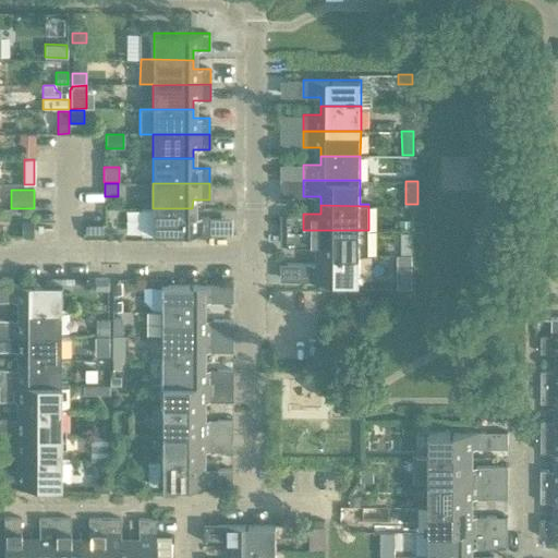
[(192,208),(153,208),(141,208),(141,234),(142,234),(152,234),(209,234),(209,217),(192,217),(192,208)]
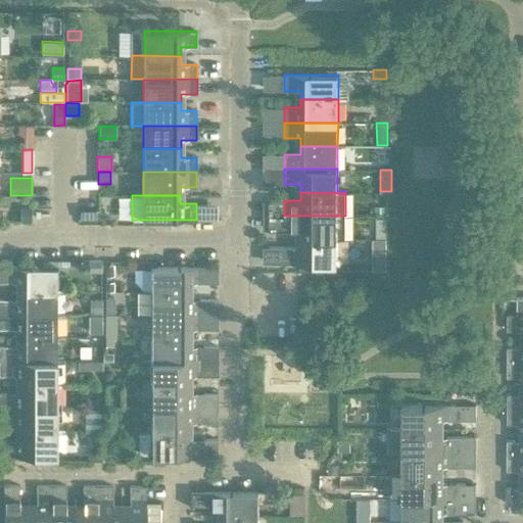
[(20,207),(20,221),(32,221),(32,207),(20,207)]
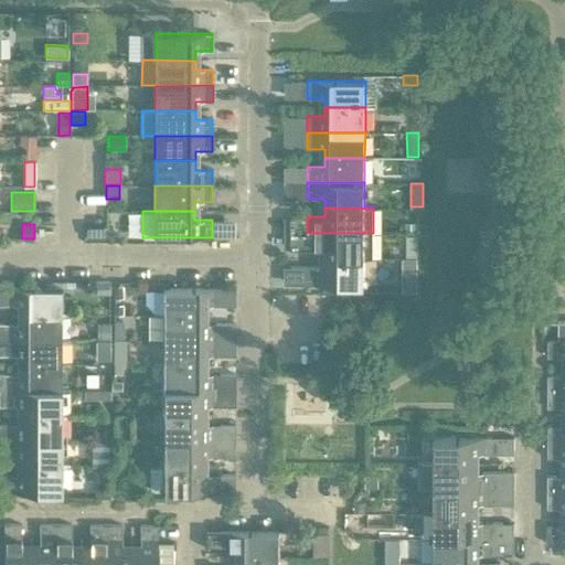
[(87,237),(105,237),(105,226),(87,226),(87,237)]
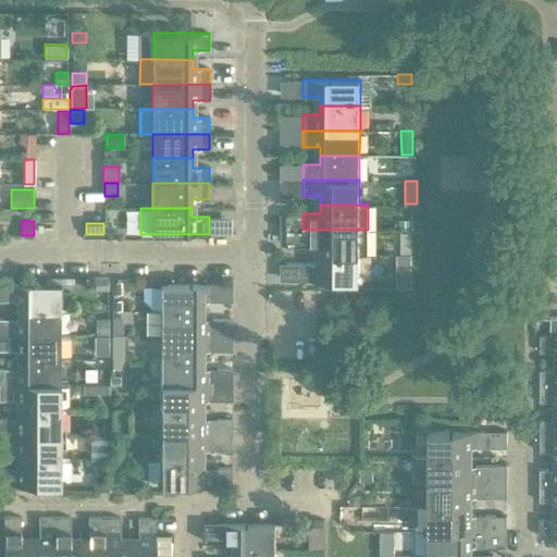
[(368,230),(302,230),(302,246),(320,246),(320,255),(359,255),(368,255),(368,230)]
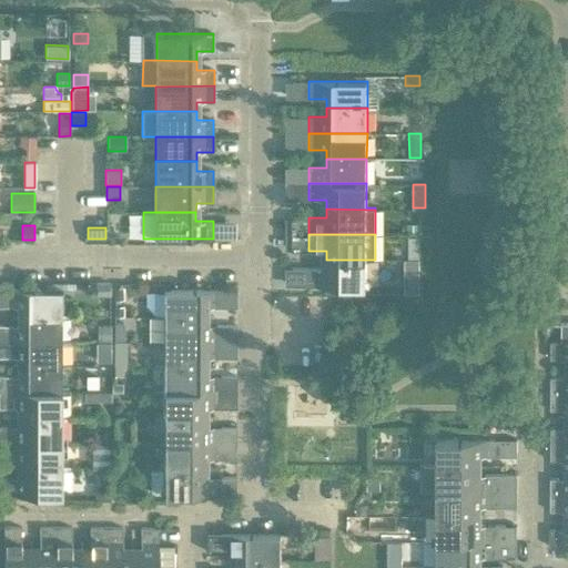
[(409,236),(409,260),(418,260),(418,236),(409,236)]
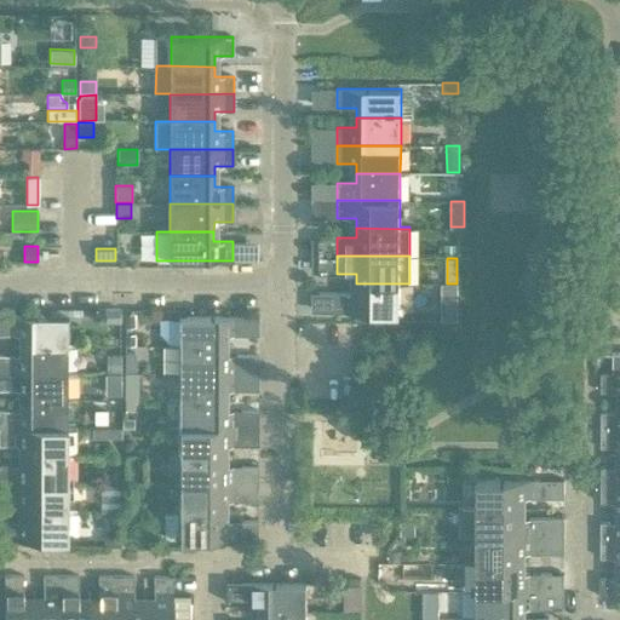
[(400,313),(400,283),(356,283),(356,293),(320,293),(319,311),(400,313)]
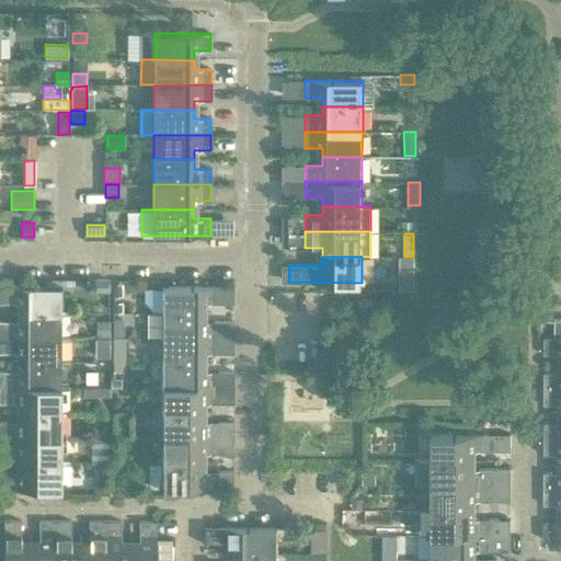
[(413,256),(404,256),(396,256),(396,274),(413,274),(413,256)]
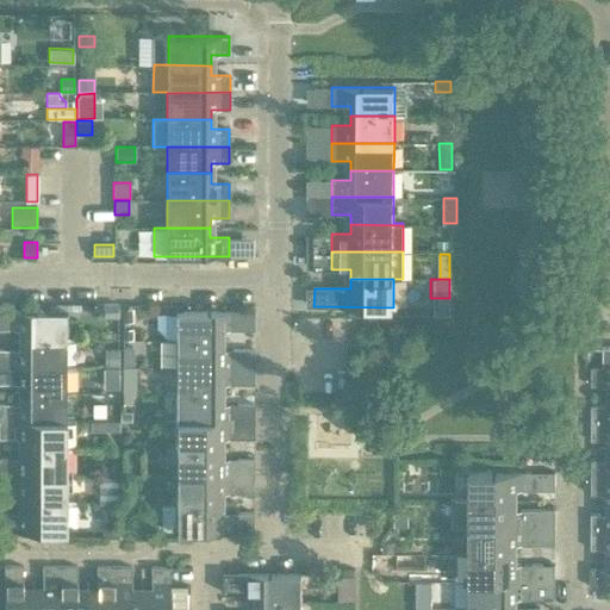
[(103,304),(103,317),(119,317),(119,304),(118,304),(111,304),(103,304)]
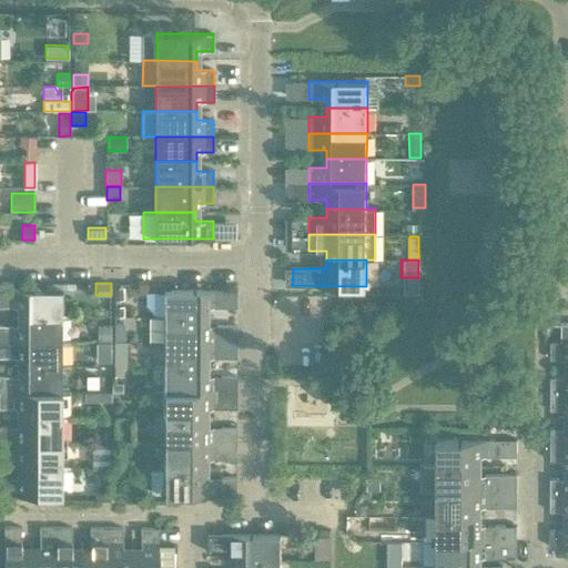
[(123,286),(113,286),(113,300),(123,300),(123,286)]
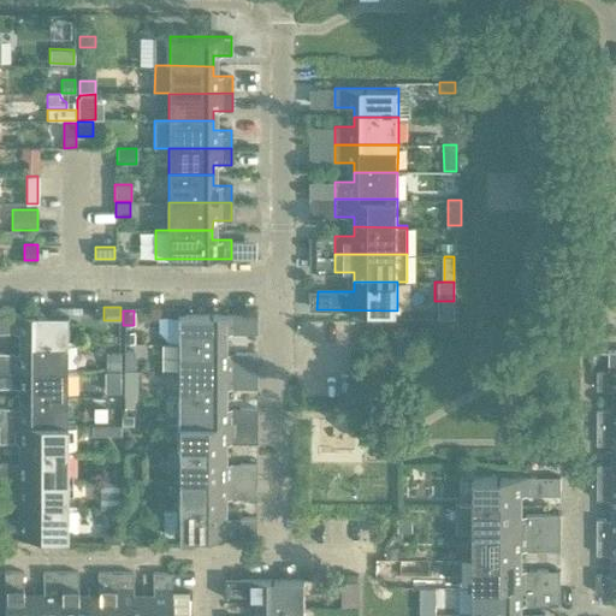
[(0,333),(23,333),(23,343),(67,343),(67,314),(0,313),(0,333)]
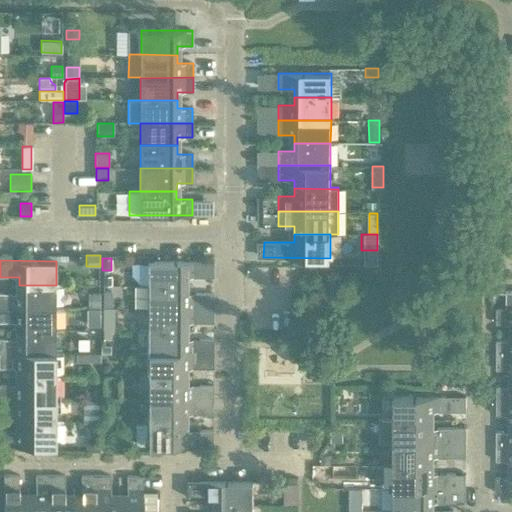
[(148,261),(148,285),(184,285),(184,277),(214,277),(214,261),(148,261)]
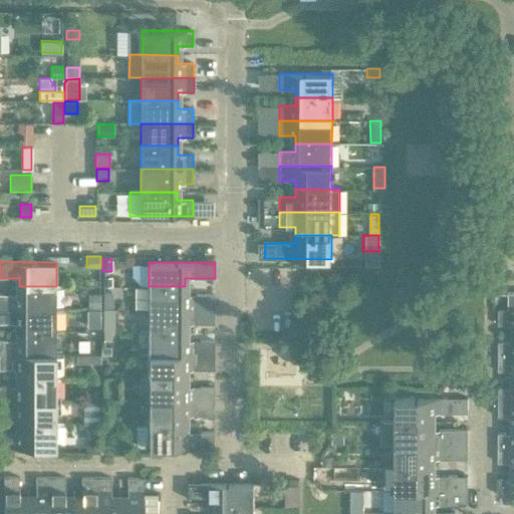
[(111,277),(102,277),(102,286),(111,286),(111,277)]
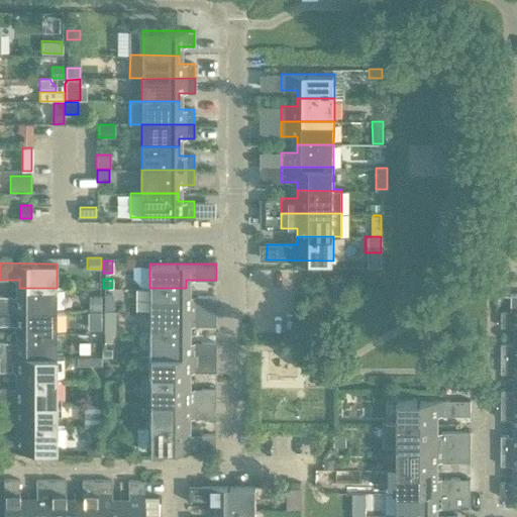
[(0,310),(57,311),(57,288),(19,288),(19,296),(0,295),(0,310)]
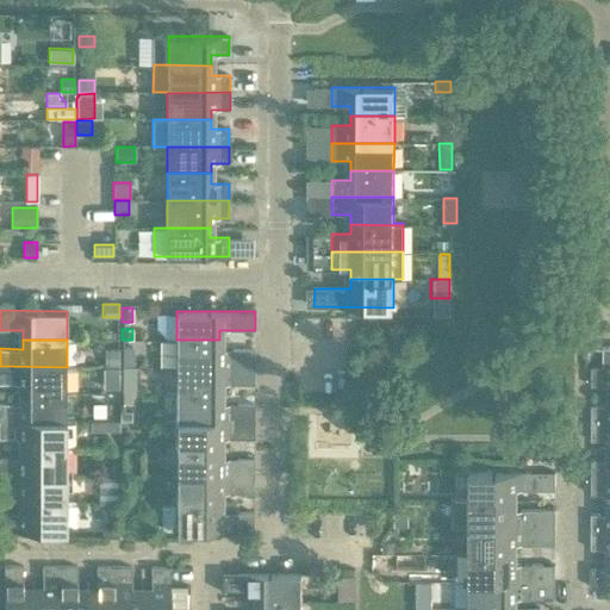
[(219,340),(176,340),(176,366),(255,367),(255,349),(219,349),(219,340)]
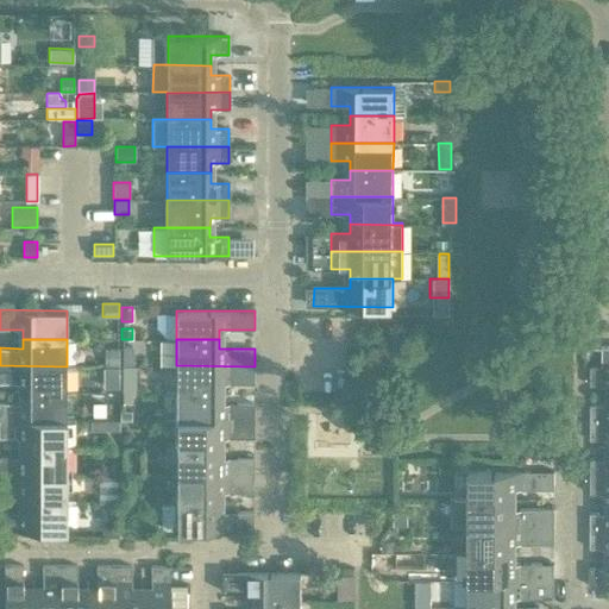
[(603,366),(591,366),(591,385),(608,385),(608,345),(603,345),(603,366)]
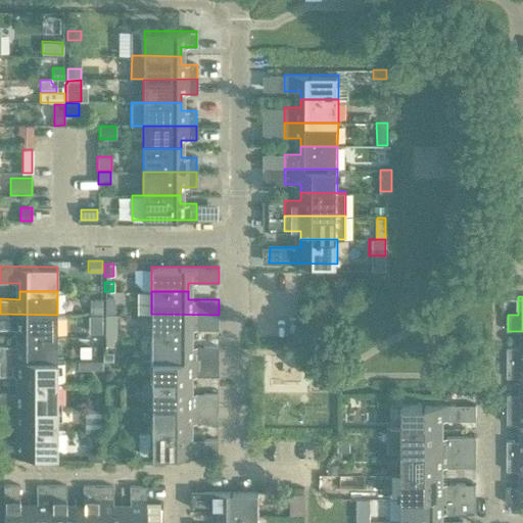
[(114,297),(105,297),(105,314),(114,314),(114,297)]
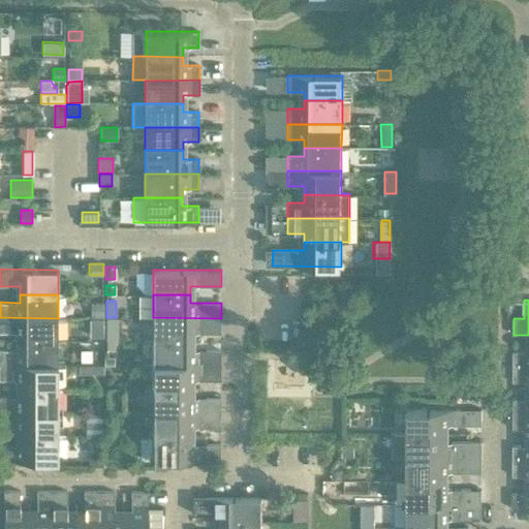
[(102,303),(90,303),(90,317),(102,317),(102,303)]
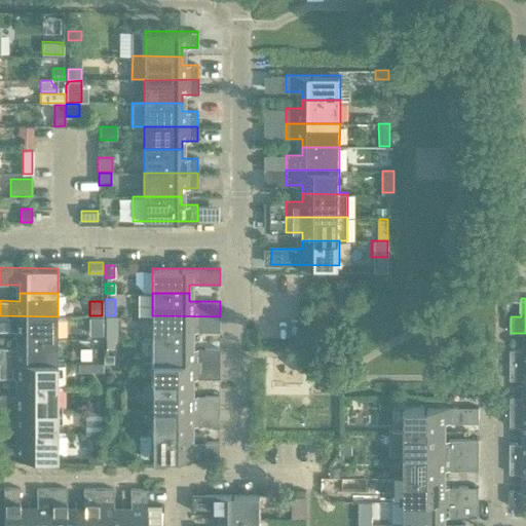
[(58,339),(58,316),(0,315),(0,331),(20,331),(20,340),(58,339)]
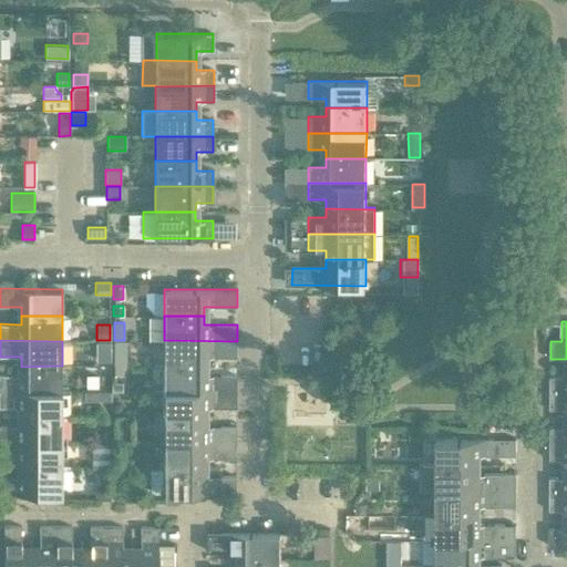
[(164,366),(204,366),(204,357),(237,357),(237,341),(164,340),(164,366)]
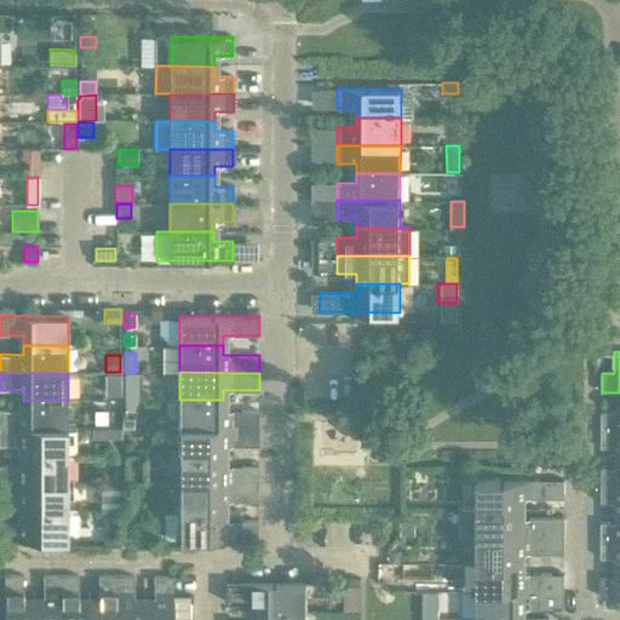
[(138,373),(125,373),(125,400),(137,400),(138,373)]
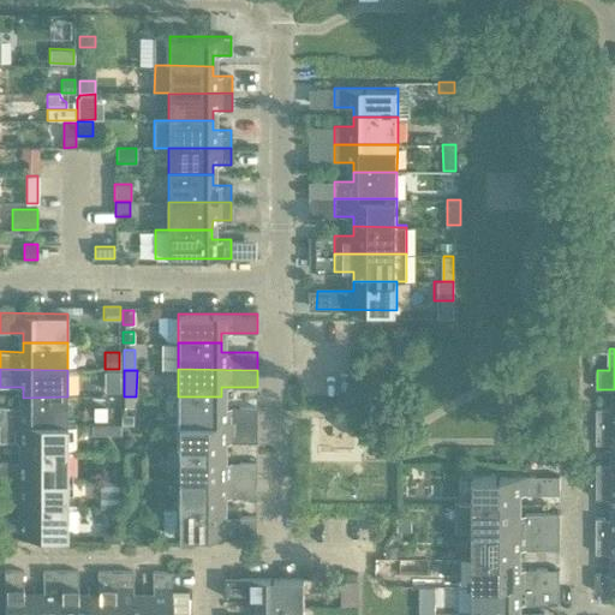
[(119,371),(105,371),(105,390),(119,390),(119,371)]
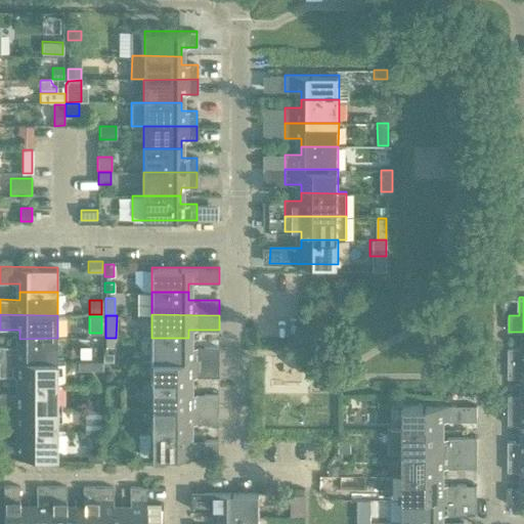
[(0,346),(0,361),(57,361),(57,338),(19,339),(19,347),(0,346)]
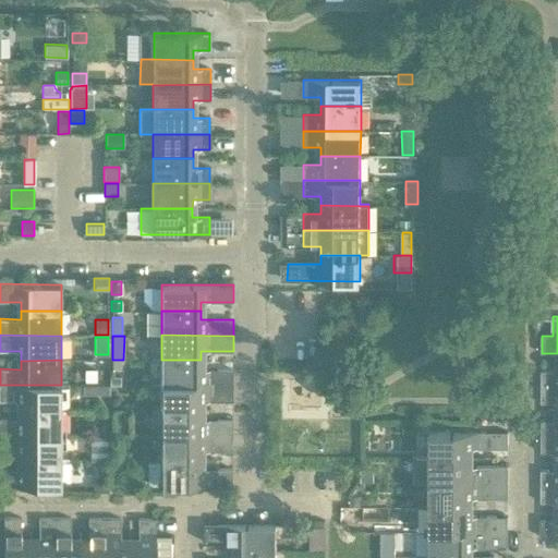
[(201,360),(161,360),(161,385),(233,385),(233,368),(201,368),(201,360)]
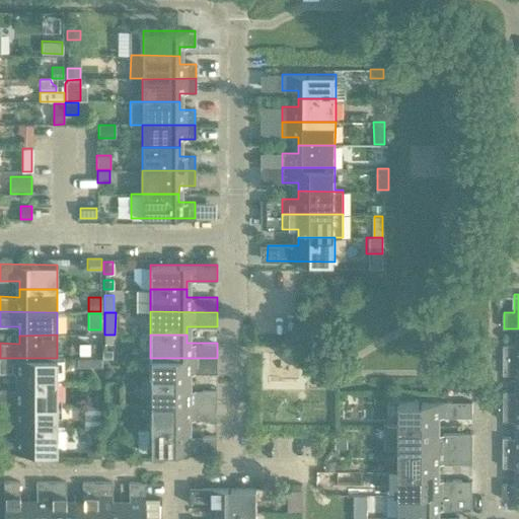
[(518,345),(504,345),(504,360),(518,359),(518,345)]
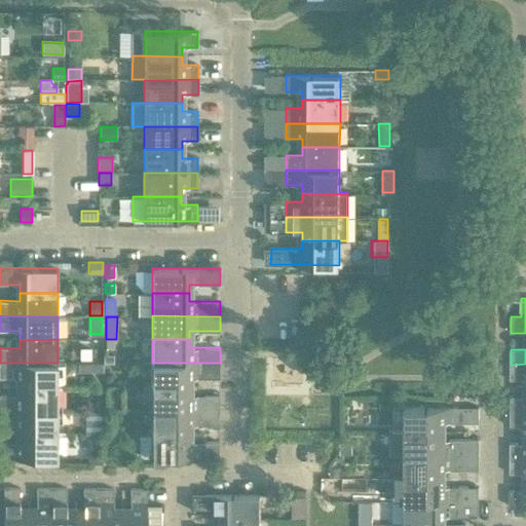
[(0,377),(20,378),(20,386),(58,386),(58,363),(0,363),(0,377)]
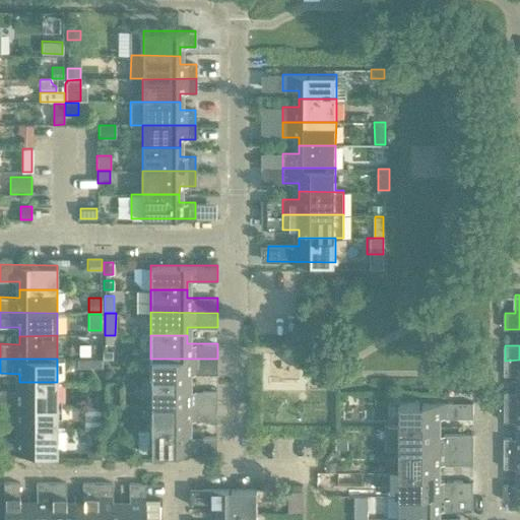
[(102,359),(77,359),(77,368),(102,367),(102,359)]
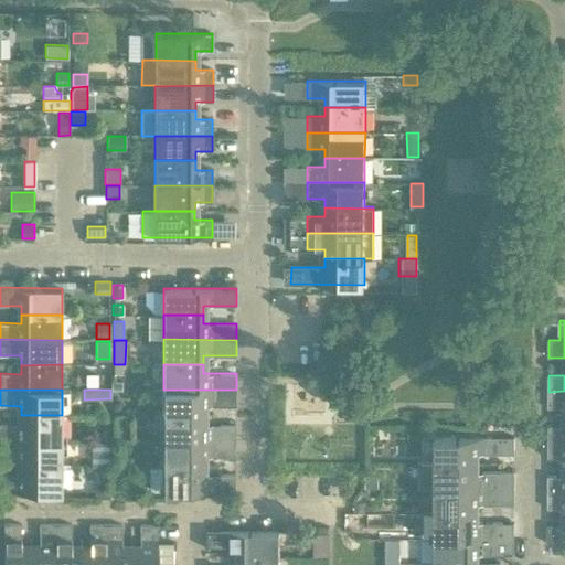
[(236,390),(163,390),(163,415),(204,415),(204,406),(236,406),(236,390)]
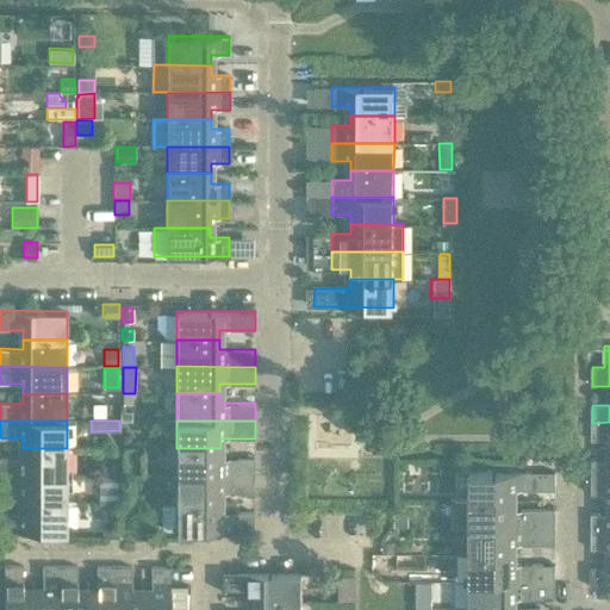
[(609,422),(592,423),(592,440),(609,440),(609,422)]
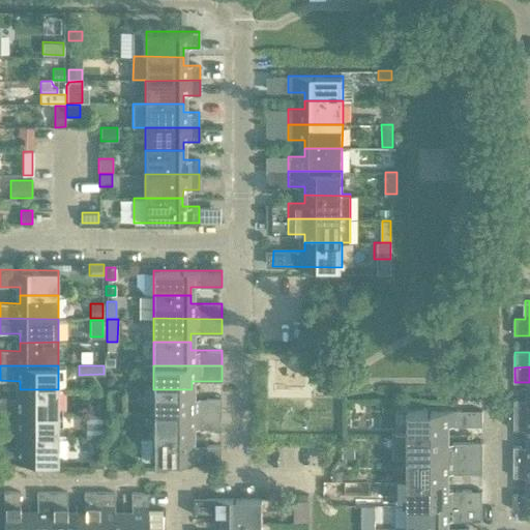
[(0,412),(58,413),(58,389),(20,389),(20,398),(0,396),(0,412)]
